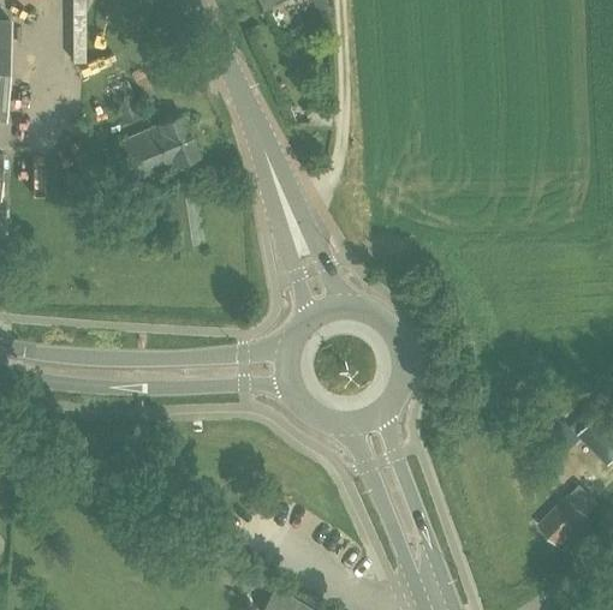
[(262,0),(268,10),(287,0),(262,0)]
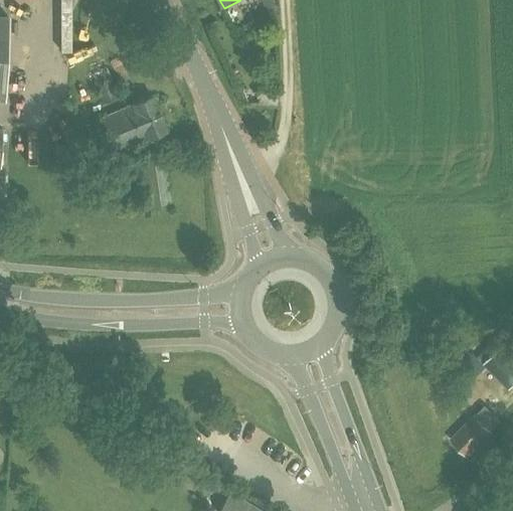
[(272,19),(274,17),(276,16),(274,0),(269,0),(264,3),(272,19)]
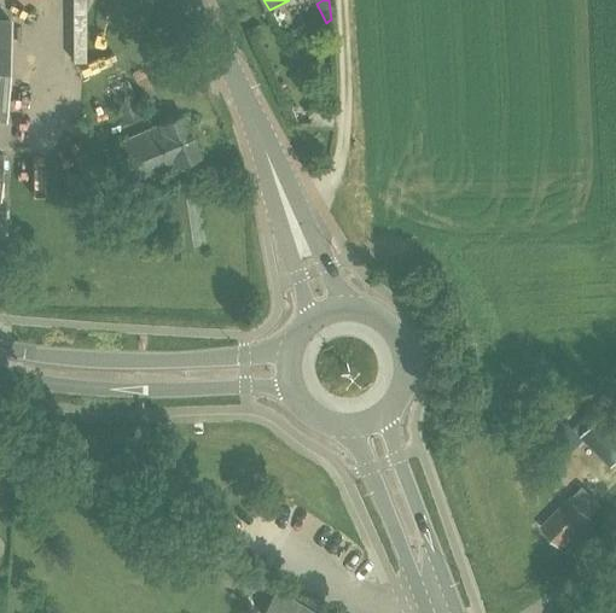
[(0,122),(6,123),(11,25),(0,25),(0,122)]
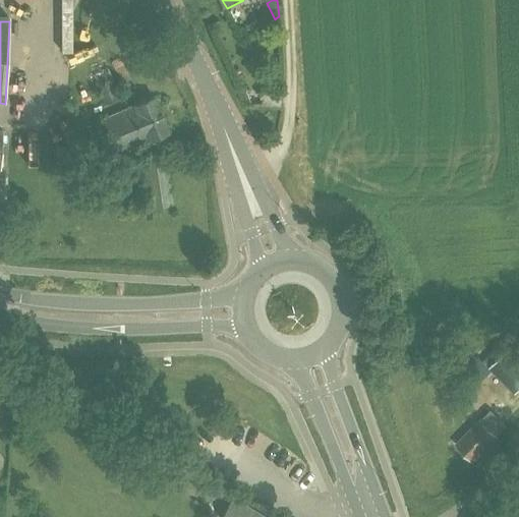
[(93,77),(106,109),(123,102),(110,71),(93,77)]
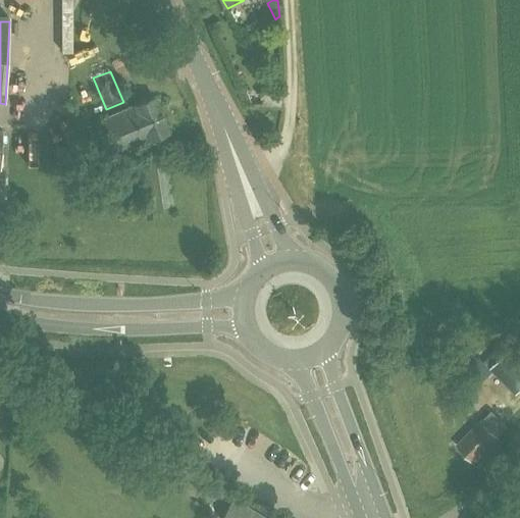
[(137,109),(104,123),(111,141),(164,118),(157,101),(137,109)]
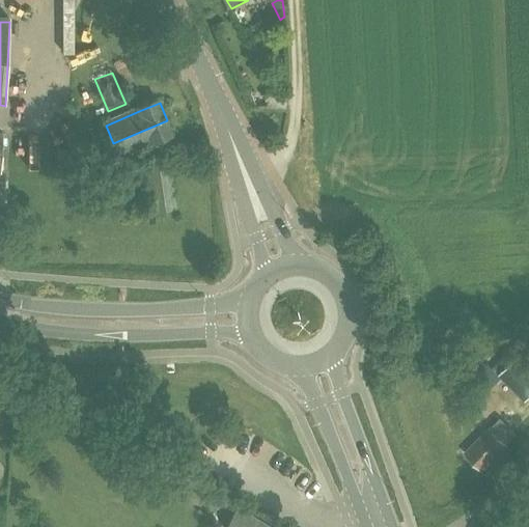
[(167,120),(113,143),(120,159),(155,145),(174,137),(167,120)]
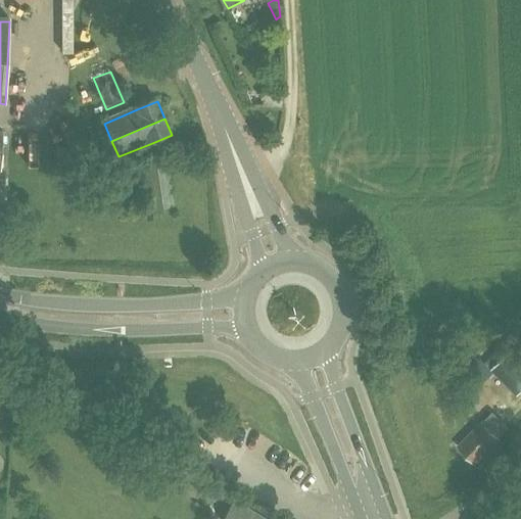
[(519,397),(520,396),(520,352),(516,348),(493,372),(519,397)]
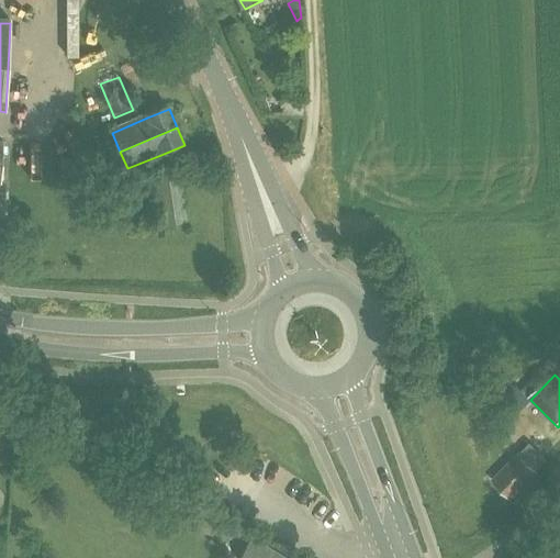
[(525,414),(535,404),(530,400),(524,393),(518,388),(508,398),(525,414)]
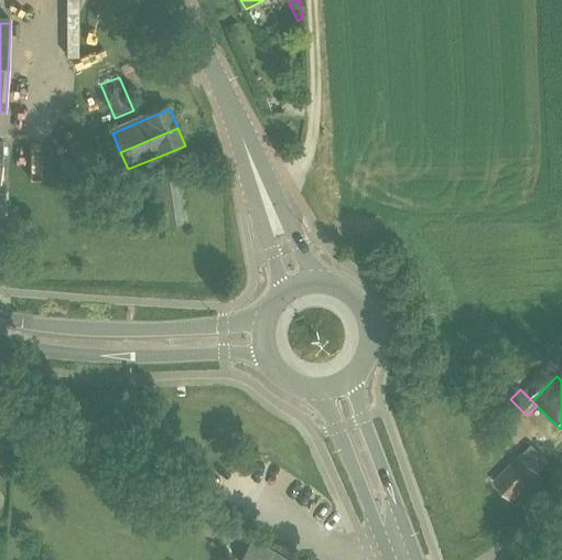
[(496,485),(515,504),(541,476),(522,458),(496,485)]
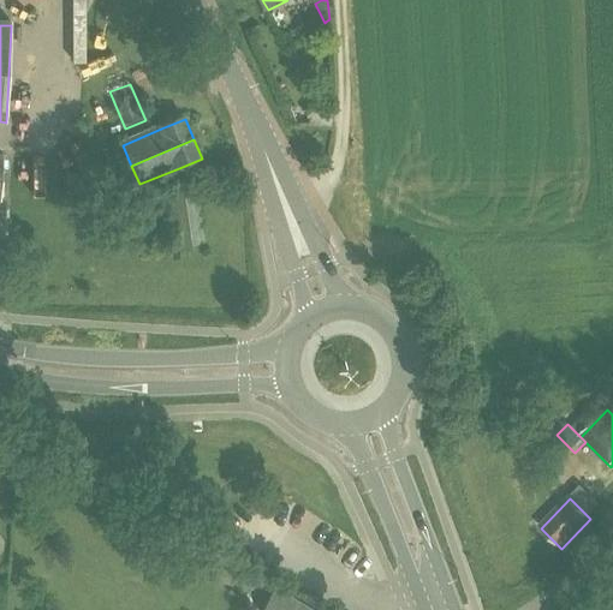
[(303,609),(278,594),(268,609),(303,609)]
